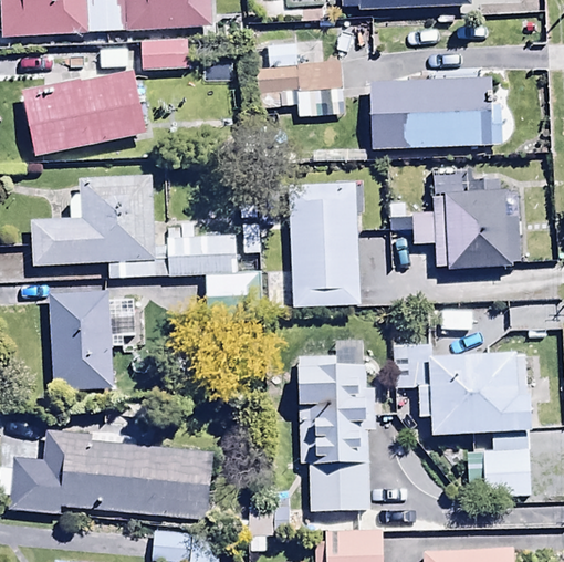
[(126,31),(124,0),(2,0),(6,39),(126,31)]
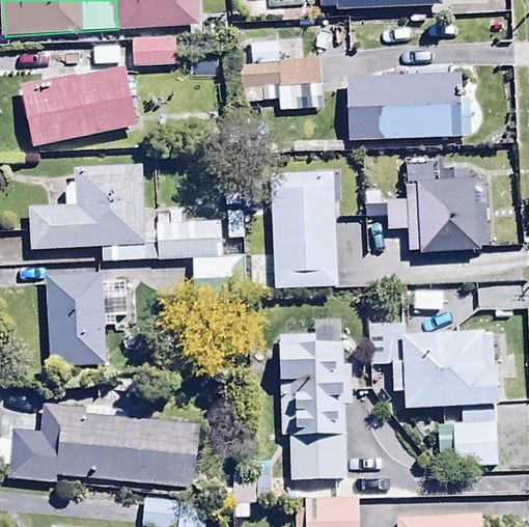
[(319,0),(321,5),(339,5),(339,8),(429,6),(429,1),(443,1),(443,0),(319,0)]
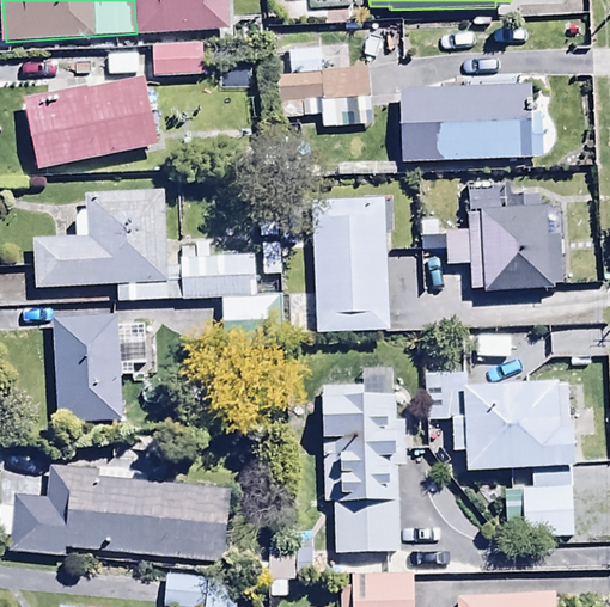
[(152,16),(152,50),(199,50),(199,16),(152,16)]
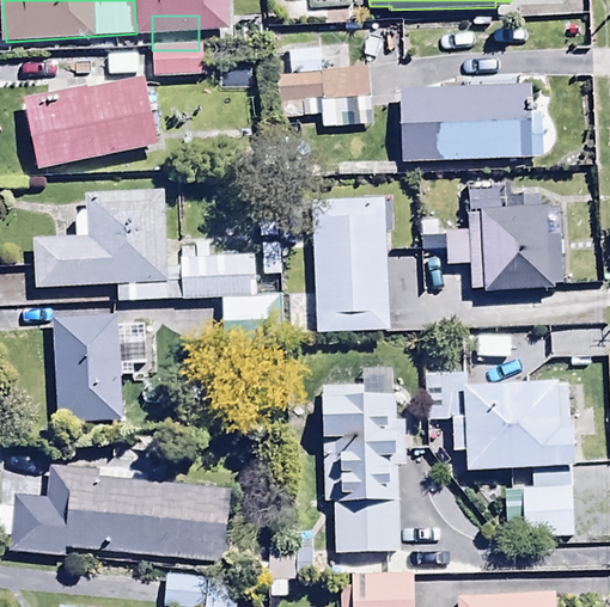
[(321,41),(323,75),(371,72),(368,37),(321,41)]
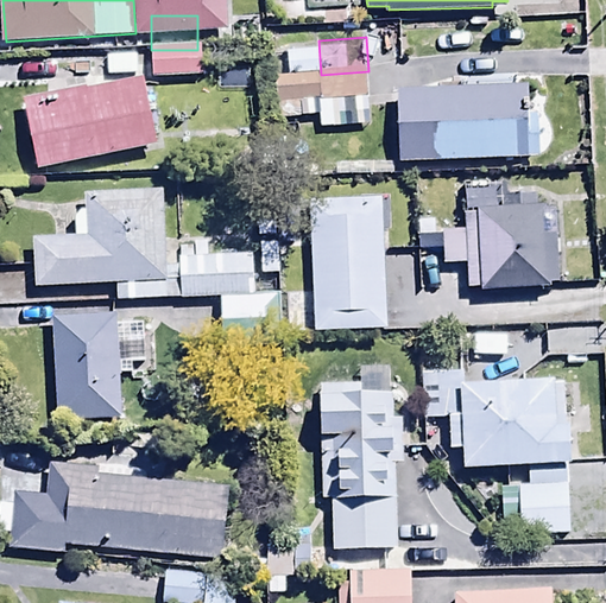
[(25,96),(42,169),(159,143),(144,70),(25,96)]
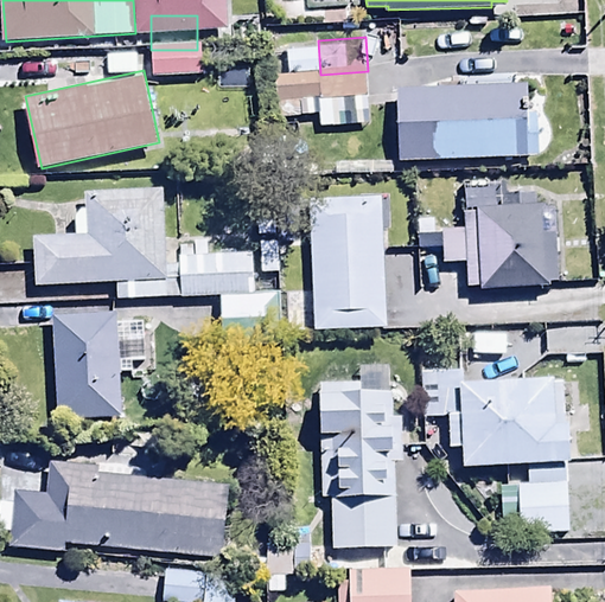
[(395,88),(399,160),(543,153),(541,110),(527,111),(526,82),(395,88)]
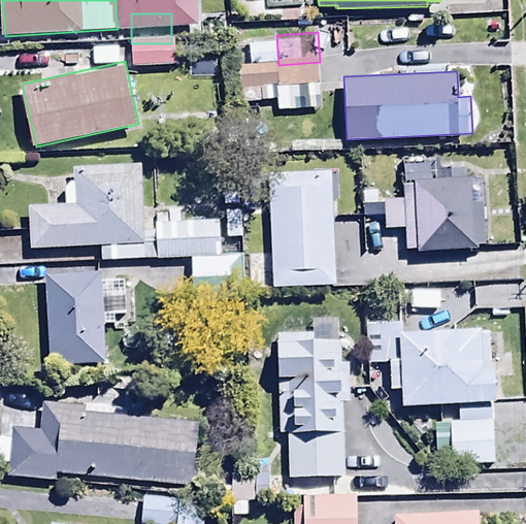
[(334,148),(268,151),(273,268),(340,265),(334,148)]
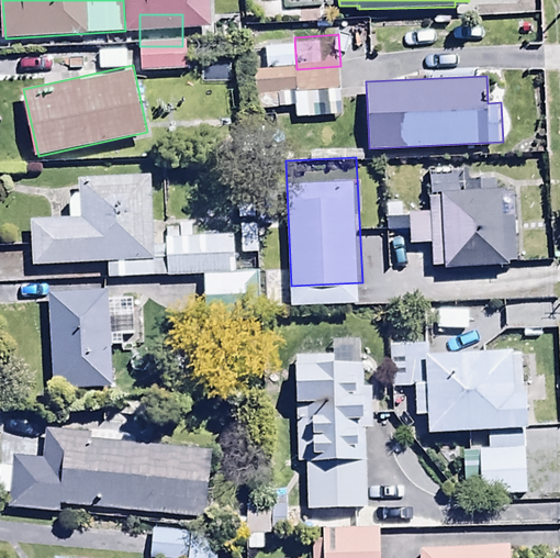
[(496,173),(466,173),(466,186),(430,187),(430,211),(409,211),(409,241),(433,240),(433,264),(515,263),(514,187),(496,187),(496,173)]
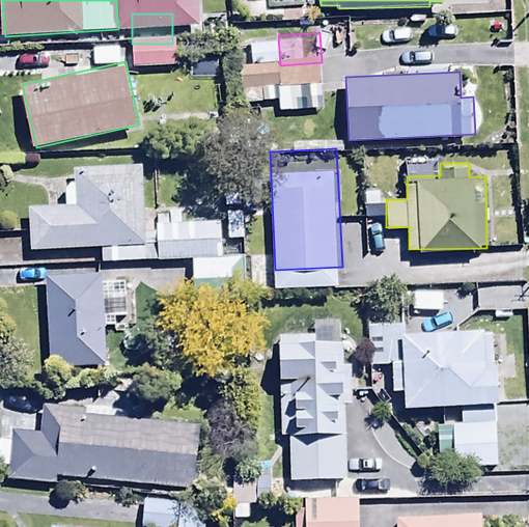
[(157,259),(157,206),(146,207),(146,165),(76,166),(76,182),(68,182),(68,204),(29,204),(30,248),(103,247),(103,260),(157,259)]
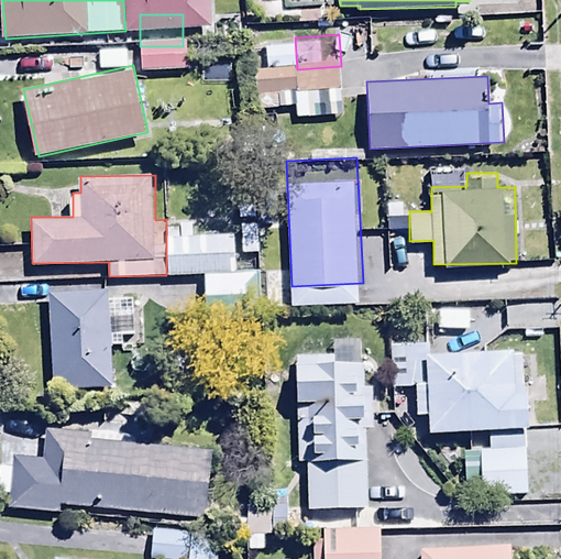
[(166,219),(166,275),(206,275),(207,320),(262,319),(262,269),(234,270),(234,232),(190,232),(190,219),(166,219)]
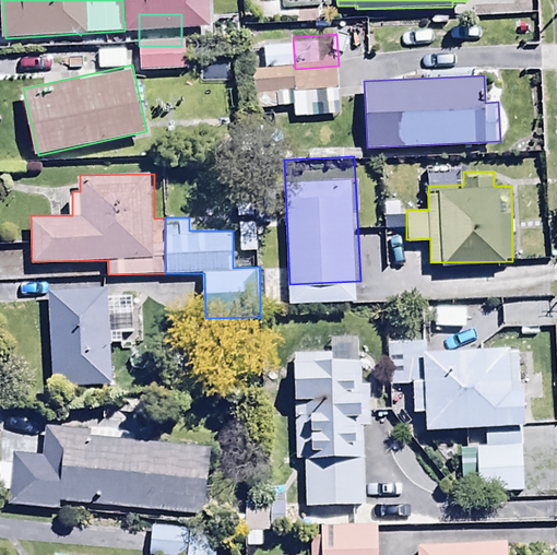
[(105,288),(54,288),(54,384),(110,382),(110,341),(144,341),(144,308),(133,308),(133,295),(105,295),(105,288)]
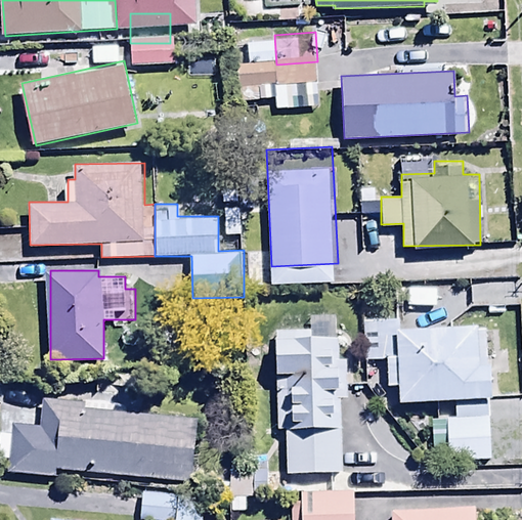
[(309,329),(277,329),(277,429),(289,429),(289,471),(344,471),(345,334),(335,334),(335,314),(309,314),(309,329)]
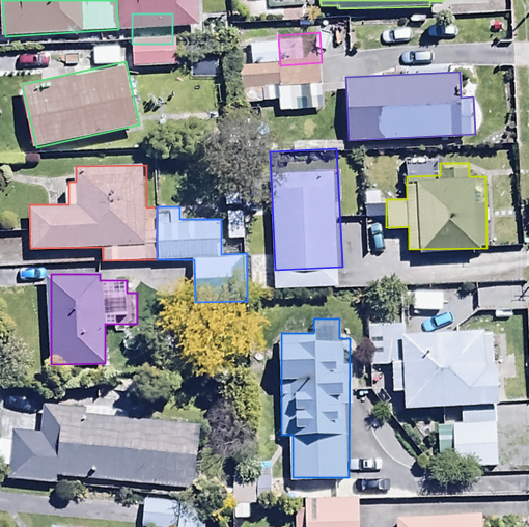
[(406,389),(406,406),(506,403),(505,358),(493,358),(492,332),(405,333),(405,361),(392,361),(393,389),(406,389)]
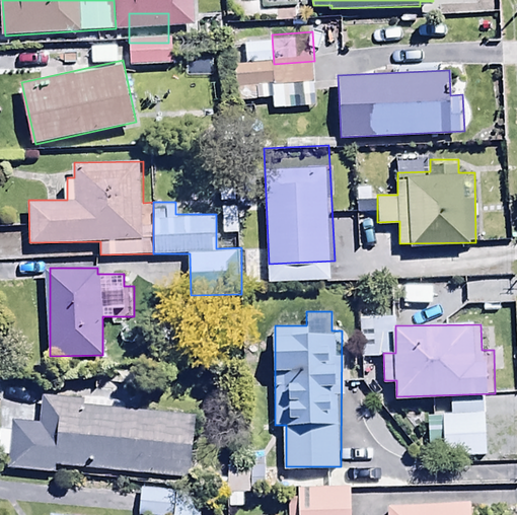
[(187,479),(195,416),(44,394),(40,423),(12,419),(6,465),(58,472),(60,460),(187,479)]
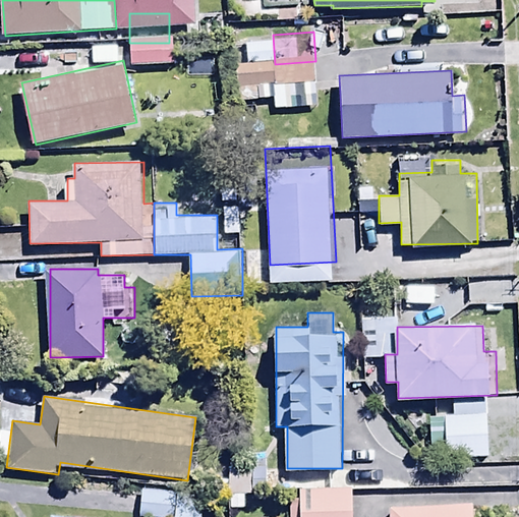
[(487,399),(454,400),(454,414),(429,415),(430,457),(489,455),(487,399)]
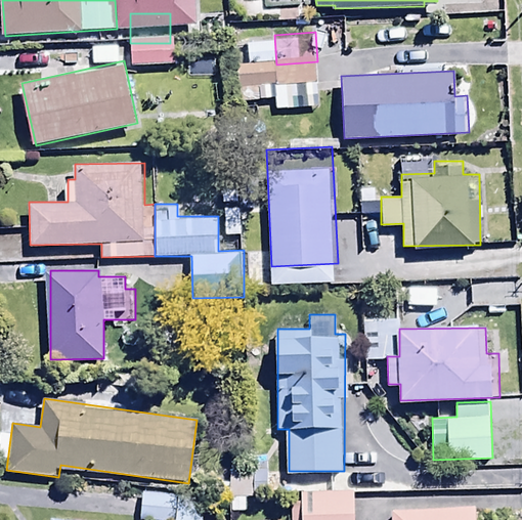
[(203,519),(207,499),(143,490),(139,518),(151,519),(203,519)]
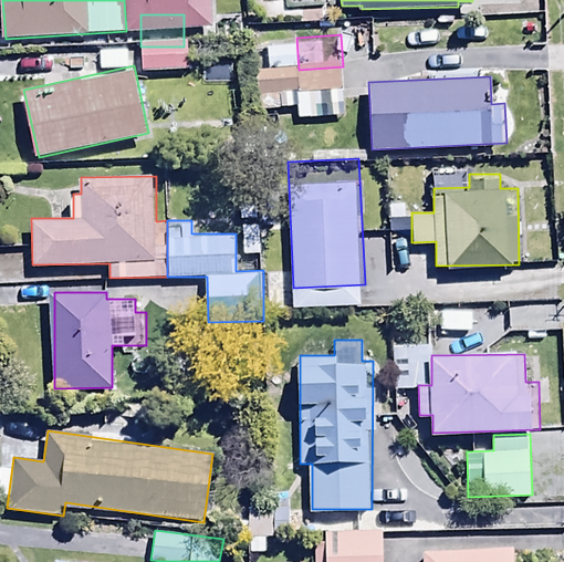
[(383,561),(384,530),(316,531),(315,561),(383,561)]
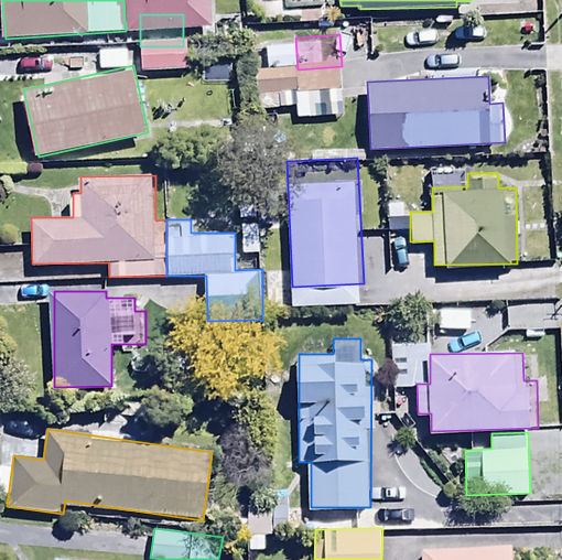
[(515,559),(515,545),(423,547),(422,559),(515,559)]
